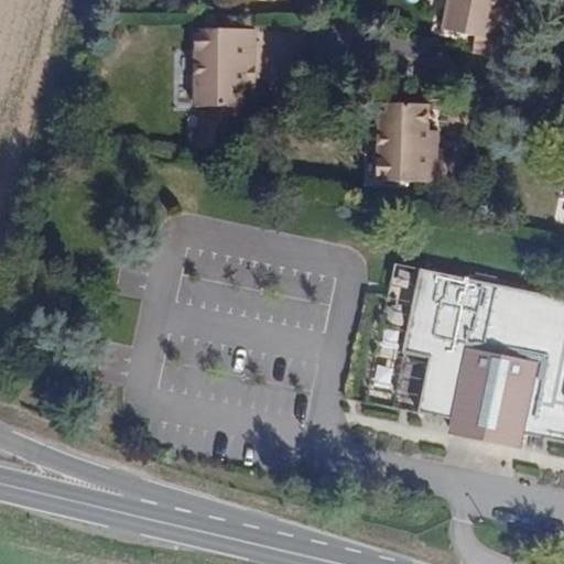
[(501,44),(509,3),(500,1),(499,0),(447,0),(441,32),(475,39),(501,44)]
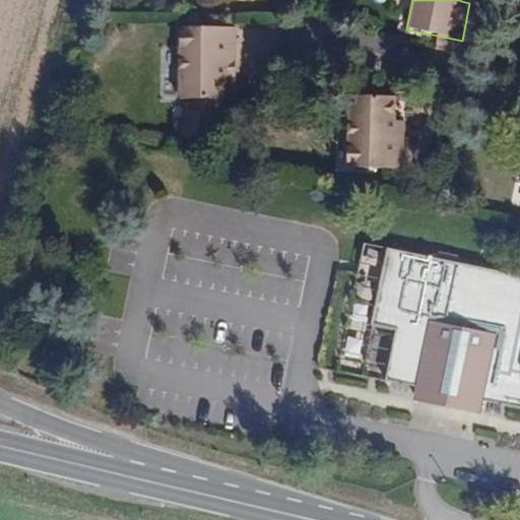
[(237,62),(238,25),(181,25),(179,99),(194,100),(194,112),(186,111),(180,137),(211,143),(220,101),(226,101),(226,75),(228,62),(237,62)]
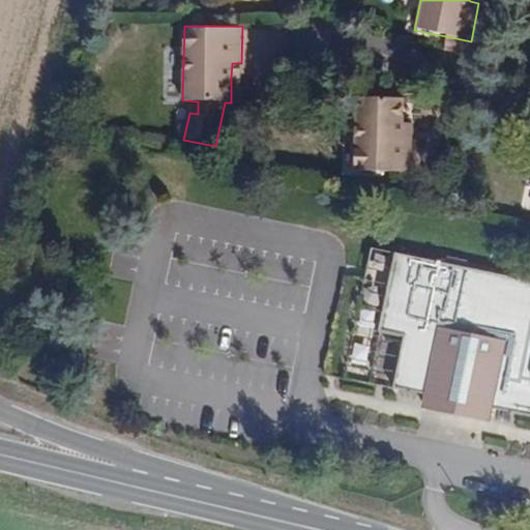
[(468,55),(471,41),(446,36),(444,50),(468,55)]
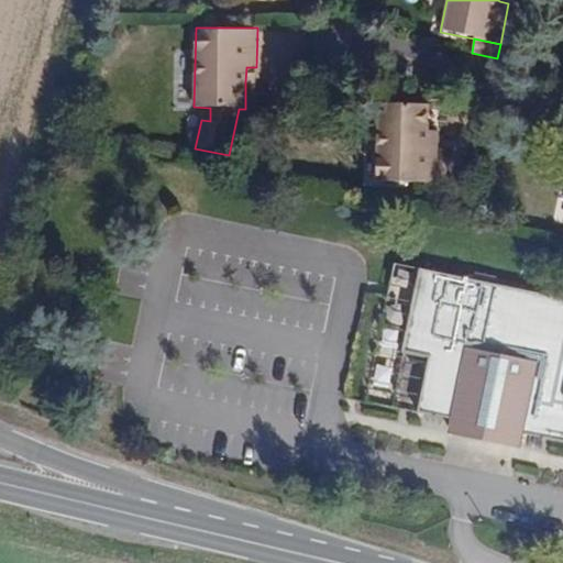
[(256,81),(256,67),(246,67),(245,81),(256,81)]
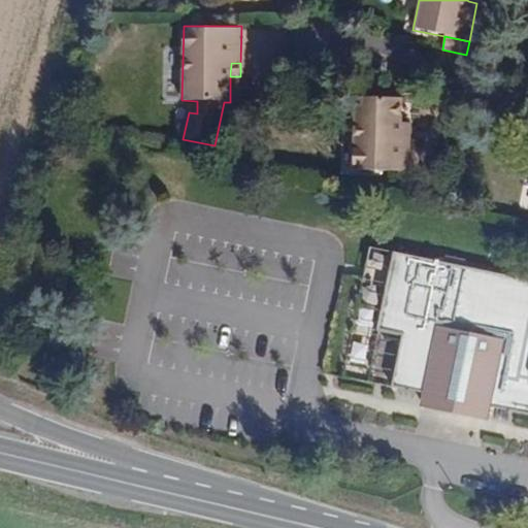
[(409,172),(410,136),(402,136),(402,124),(403,98),(355,97),(352,170),(409,172)]
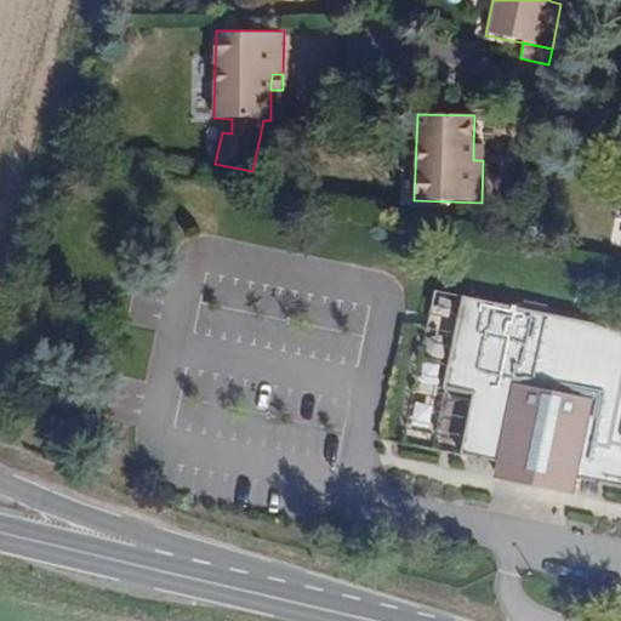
[(483,160),(484,146),(473,146),(473,160),(483,160)]
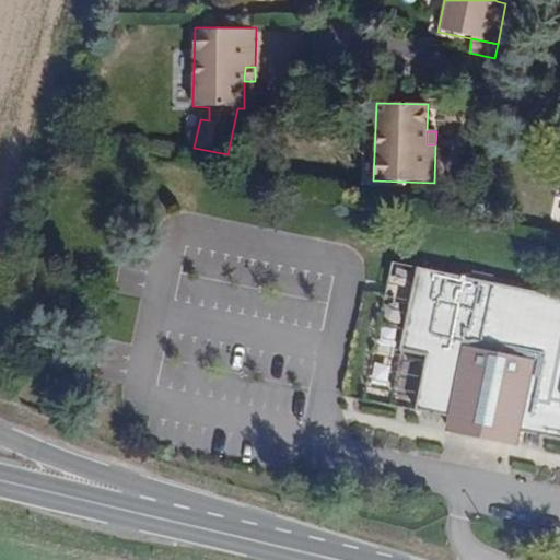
[(448,417),(477,279),(416,266),(400,350),(427,354),(415,409),(448,417)]
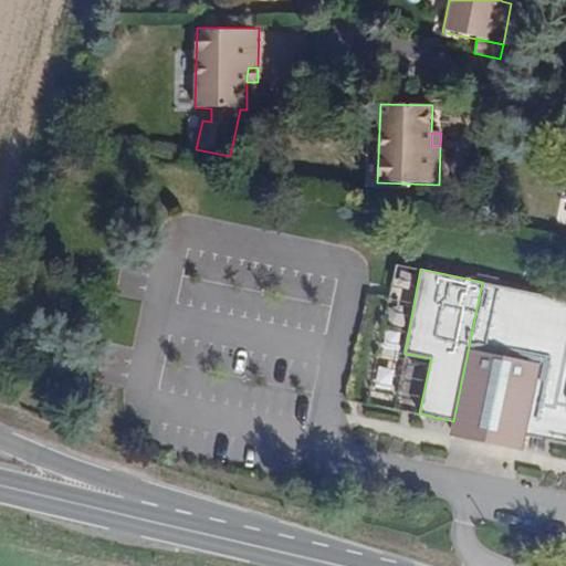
[(565,441),(565,297),(565,299),(482,282),(453,421),(450,436),(523,451),(527,433),(565,441)]
